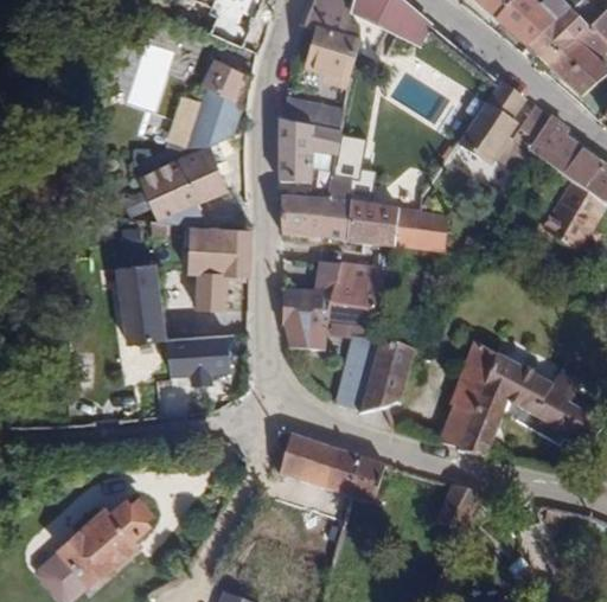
[(346,34),(352,11),(353,5),(337,0),(315,0),(306,25),(318,29),(346,34)]
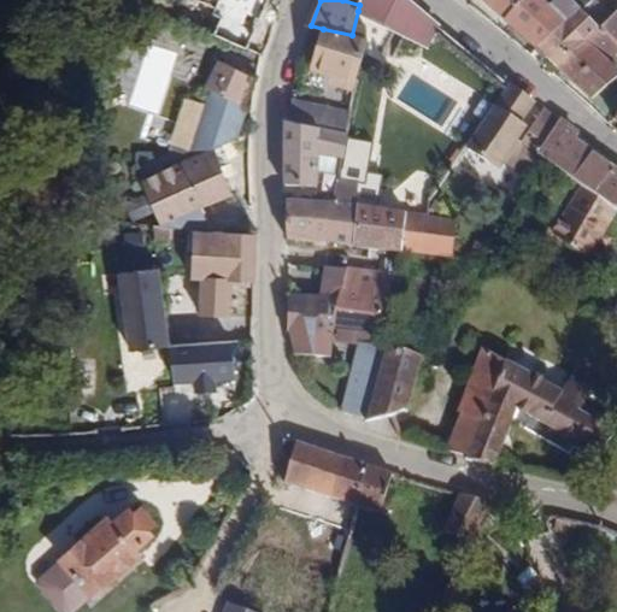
[(424,42),(433,21),(410,0),(359,0),(359,5),(358,11),(424,42)]
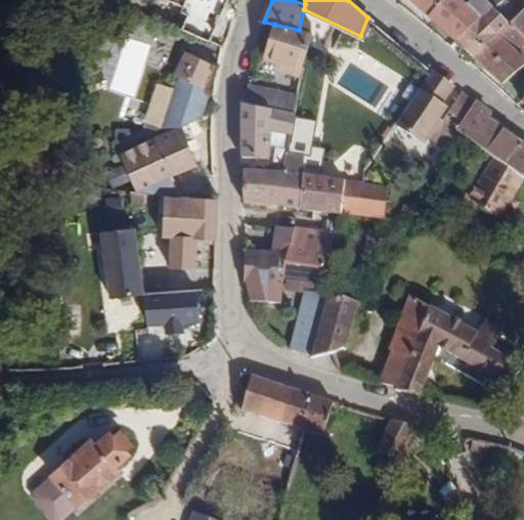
[(440,0),(429,14),(454,38),(490,4),(487,0),(474,0),(468,7),(460,0),(440,0)]
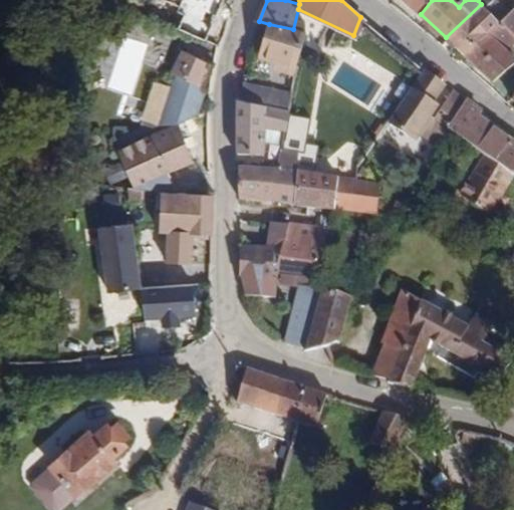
[(446,37),(464,54),(499,23),(483,6),(481,4),(446,37)]
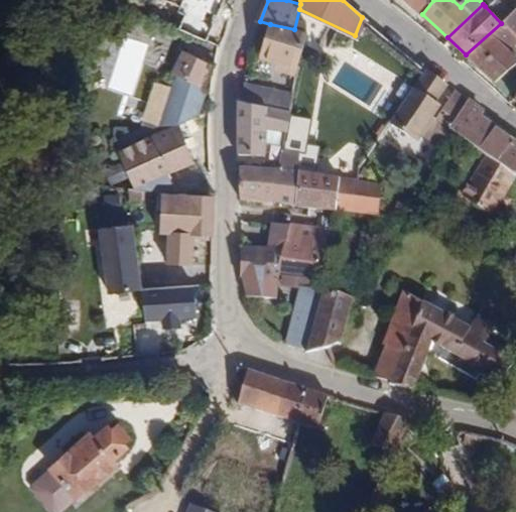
[(515,47),(512,43),(515,38),(515,6),(501,23),(466,54),(494,81),(515,61),(515,47)]
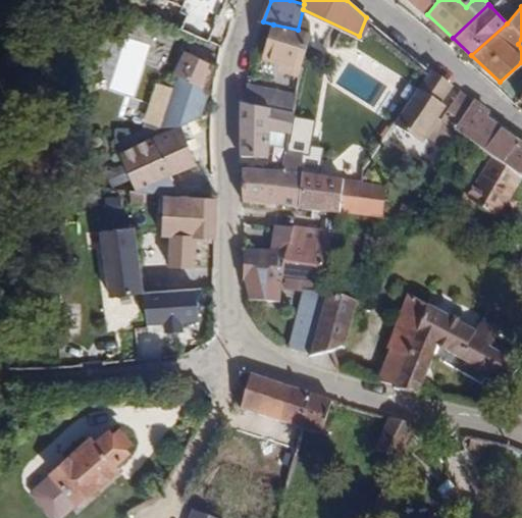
[(310,34),(298,30),(273,24),(263,55),(279,60),(292,65),(289,73),(297,76),(303,57),(310,34)]
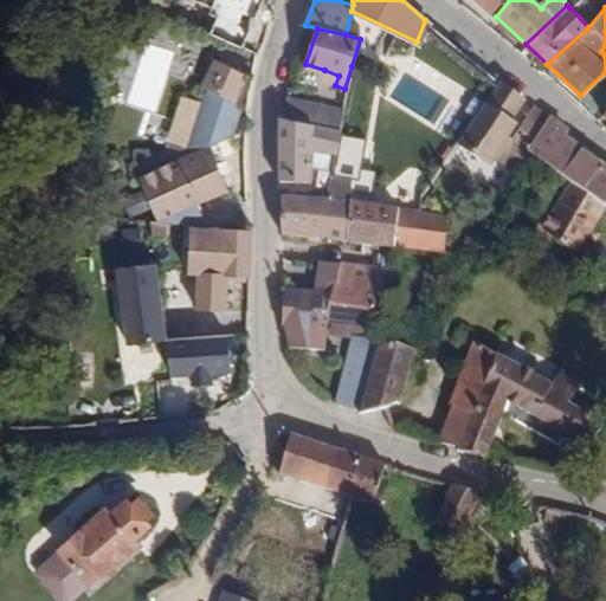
[(158,107),(176,43),(147,33),(128,98),(158,107)]
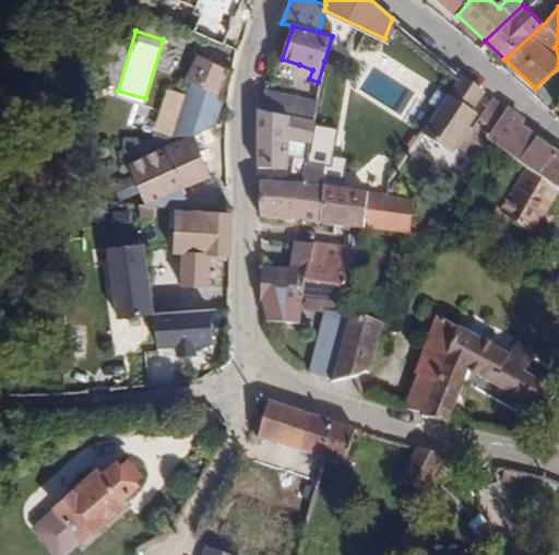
[(232,56),(200,42),(189,69),(221,82),(232,56)]
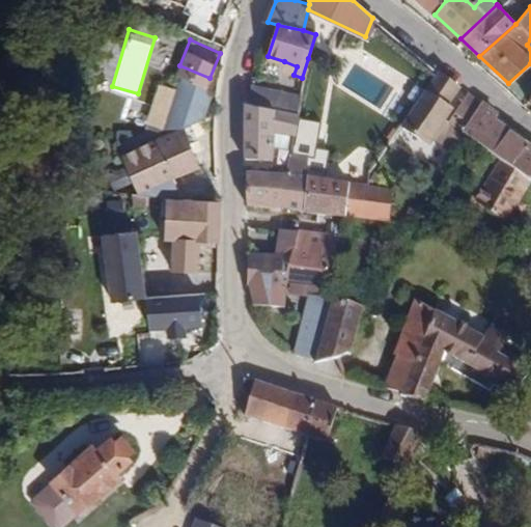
[(281,71),(294,75),(297,66),(284,61),(281,71)]
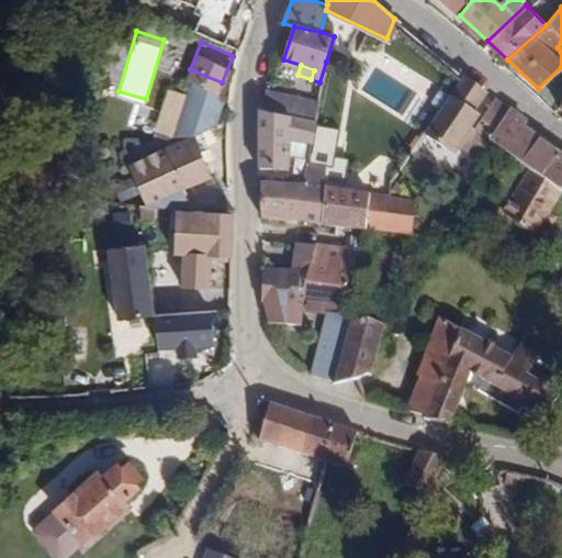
[(166,135),(191,126),(213,119),(227,84),(222,82),(190,69),(166,135)]
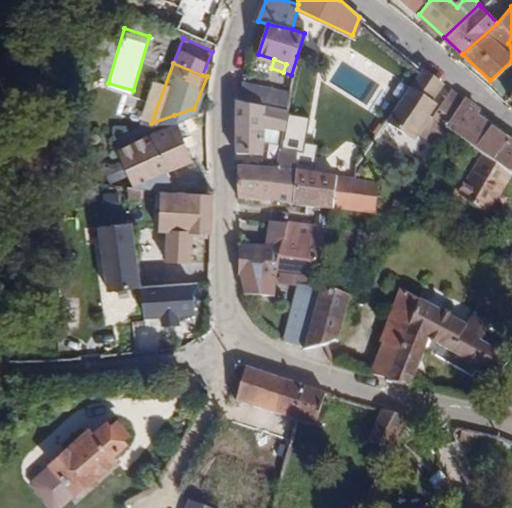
[(441,82),(420,66),(385,118),(411,135),(415,127),(422,132),(437,142),(446,126),(462,99),(463,98),(449,87),(439,105),(430,99),(441,82)]
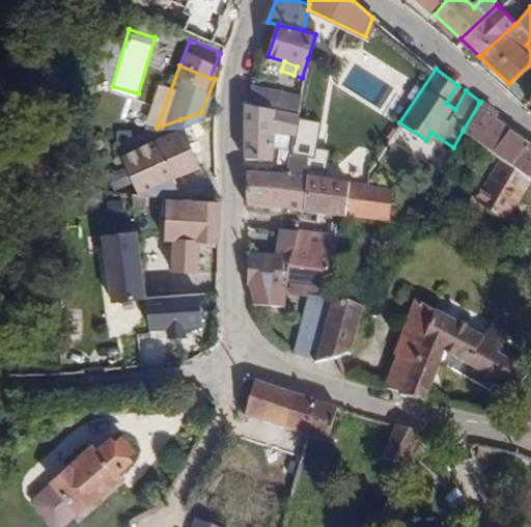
[(252,85),(249,104),(300,112),(302,94),(252,85)]
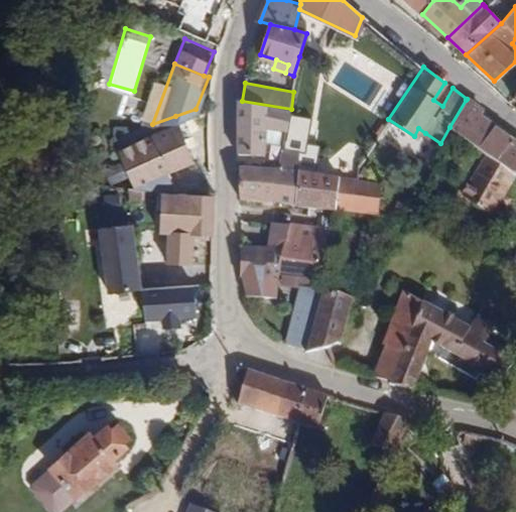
[(515,141),(490,123),(480,116),(484,109),(467,99),(466,100),(449,127),(486,151),(515,171),(515,141)]
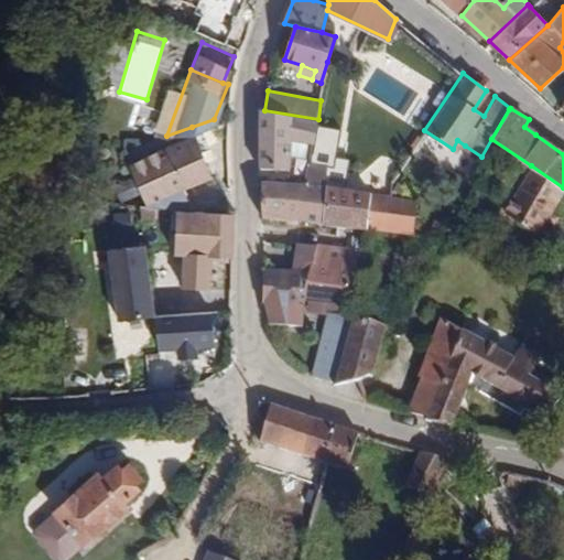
[(261,110),(260,167),(289,168),(291,139),(314,142),(318,119),(264,110),(261,110)]
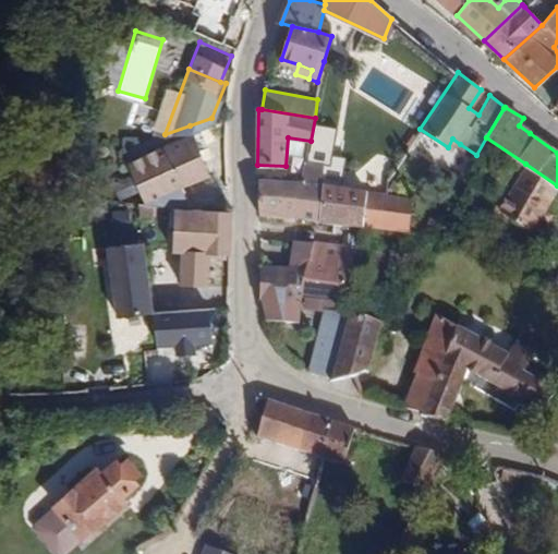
[(533,128),(523,118),(519,125),(530,133),(533,128)]
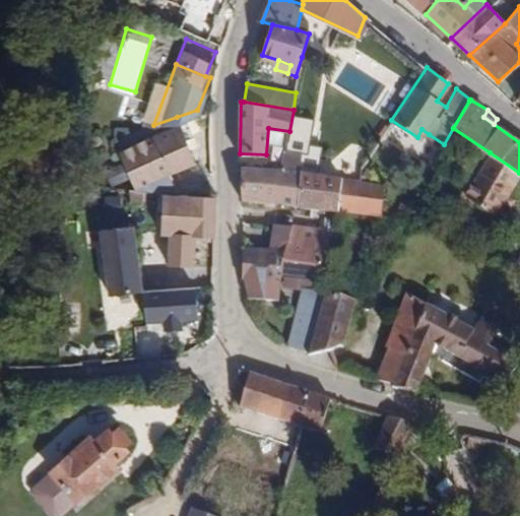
[(153,125),(167,165),(192,155),(177,117),(153,125)]
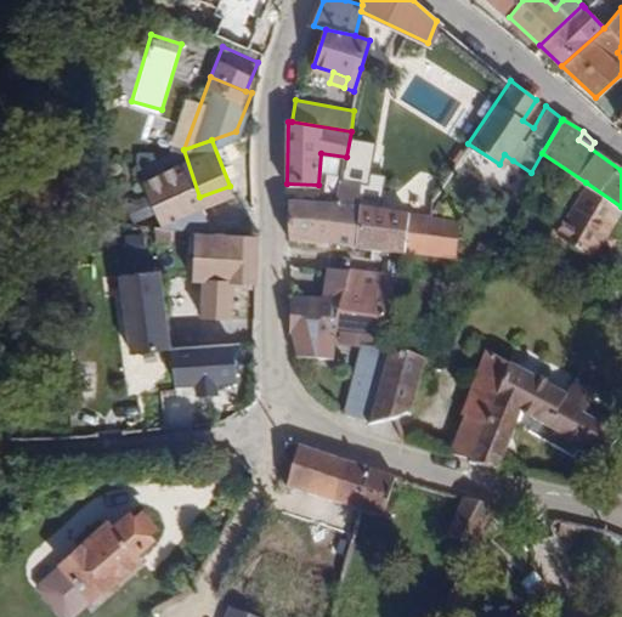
[(340,179),(361,180),(363,159),(346,157),(340,179)]
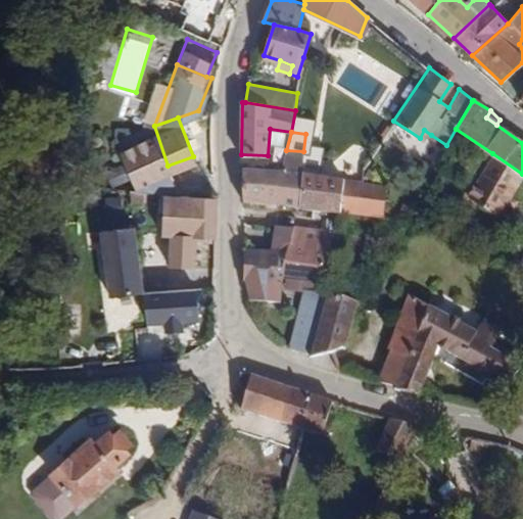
[(282,170),(302,172),(303,151),(286,150),(282,170)]
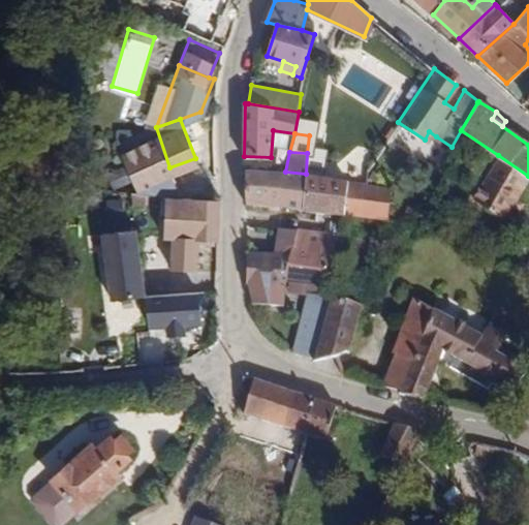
[(474,196),(504,217),(528,177),(528,176),(498,155),(474,196)]
